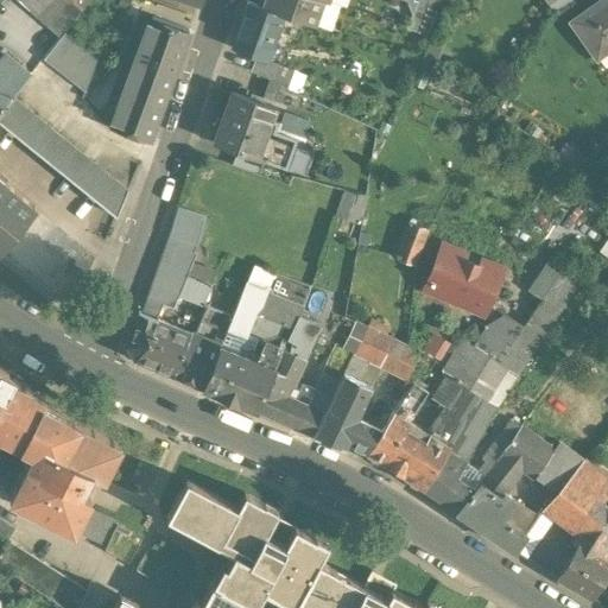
[(80,11),(67,0),(45,0),(32,16),(58,38),(63,32),(80,11)]
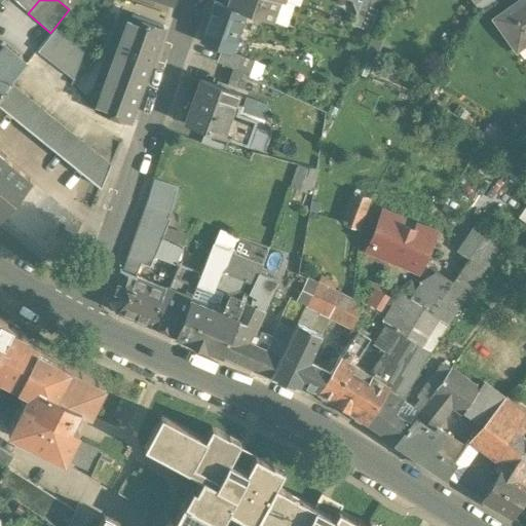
[(274,0),(228,0),(226,7),(245,14),(272,24),(280,2),(274,0)]
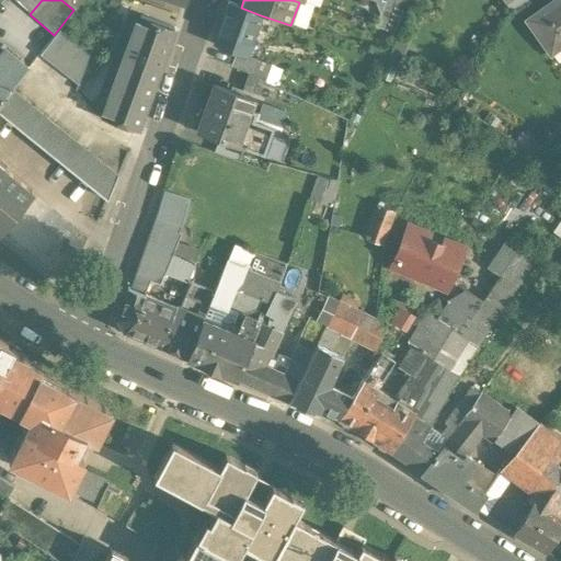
[(381,0),(380,6),(392,10),(396,0),(381,0)]
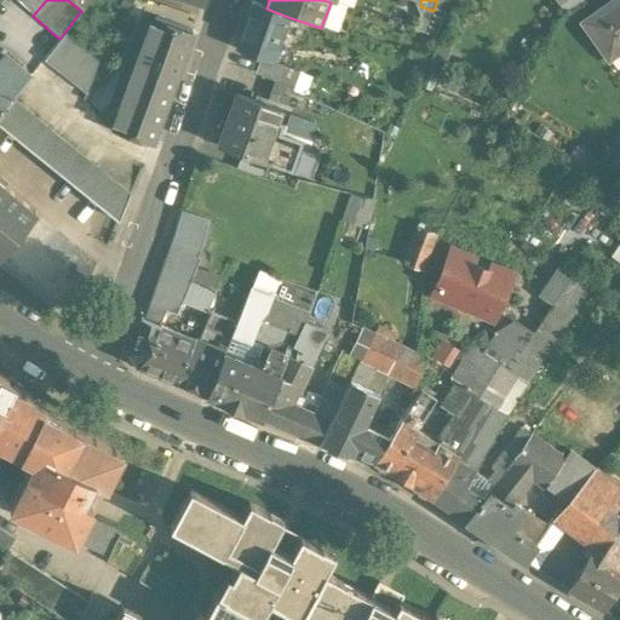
[(455,0),(437,0),(434,11),(448,16),(455,0)]
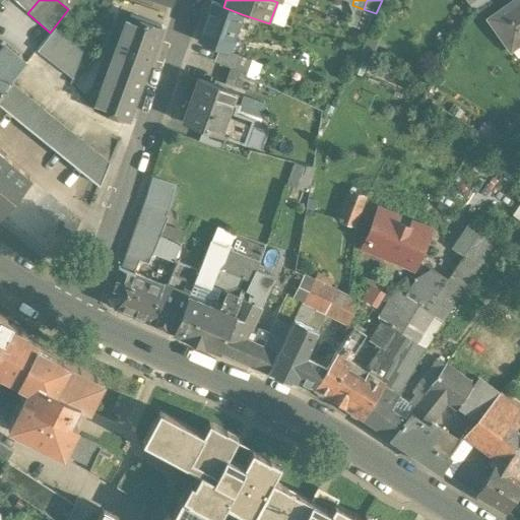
[(472,0),(468,3),(475,13),(490,3),(486,0),(472,0)]
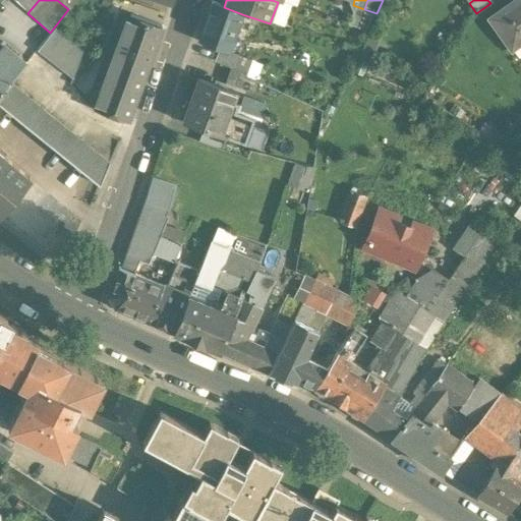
[(520,0),(517,0),(490,19),(512,49),(520,42),(520,0)]
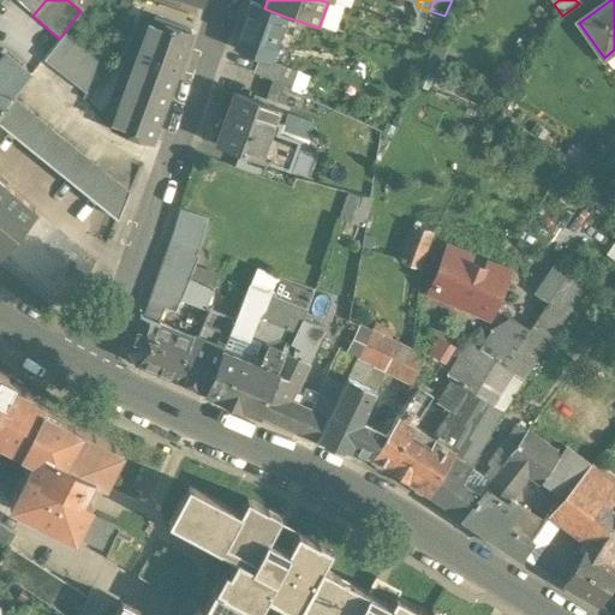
[(264,9),(250,4),(237,39),(274,52),(286,17),(264,9)]
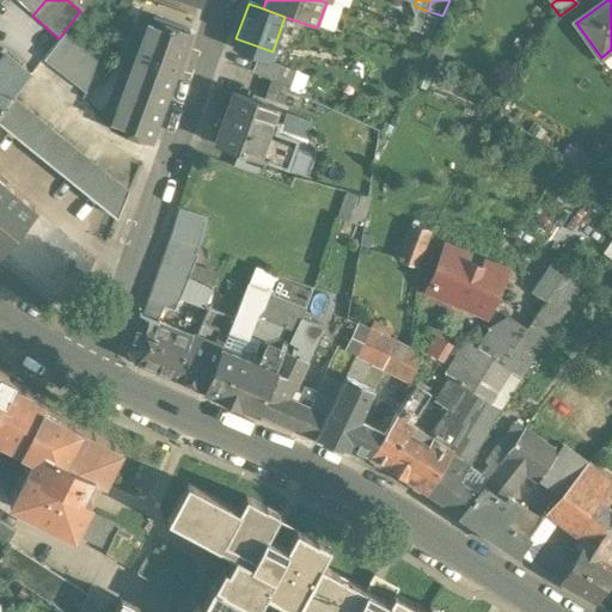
[(188,32),(152,19),(112,129),(116,132),(148,142),(188,32)]
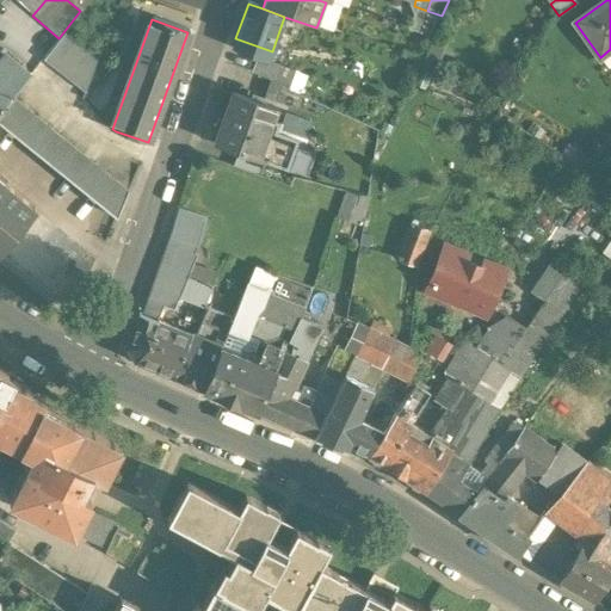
[(59,38),(42,59),(84,92),(97,57),(63,32),(59,38)]
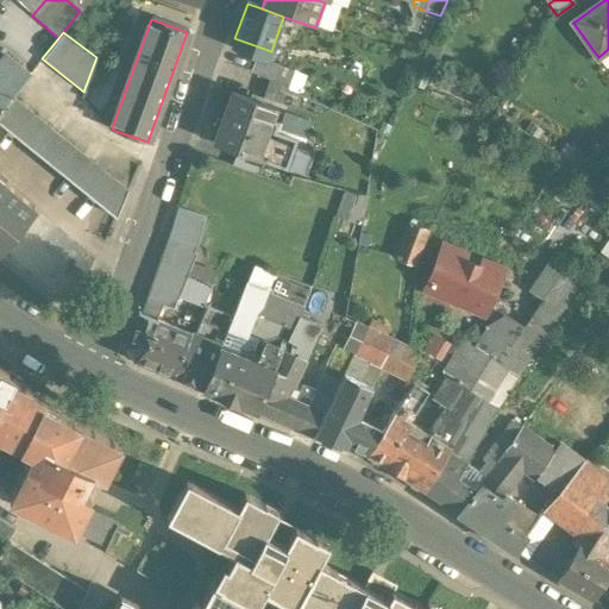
[(268,61),(271,51),(234,38),(228,57),(264,70),(268,61)]
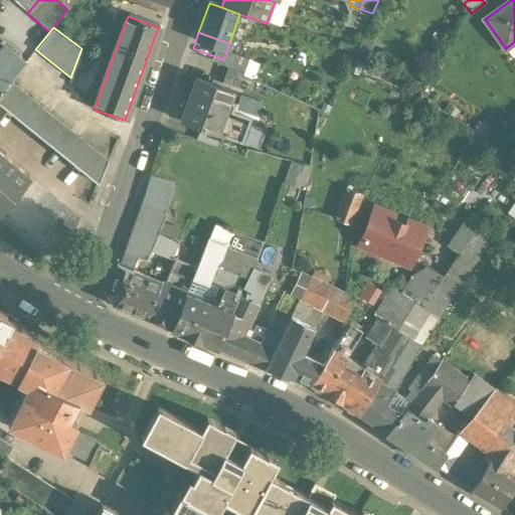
[(24,64),(3,46),(0,49),(0,95),(3,92),(10,82),(24,64)]
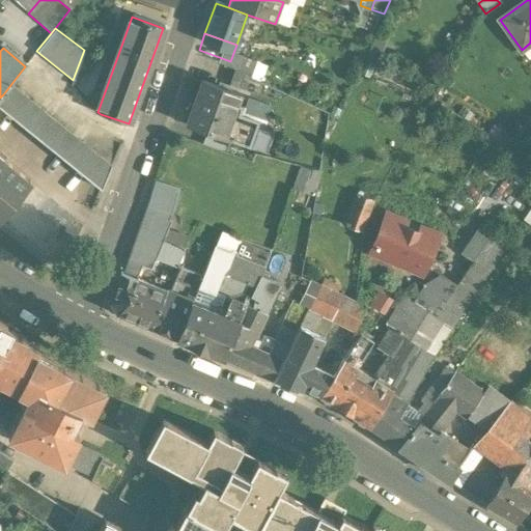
[(253,62),(233,53),(230,61),(229,67),(234,71),(249,77),(253,62)]
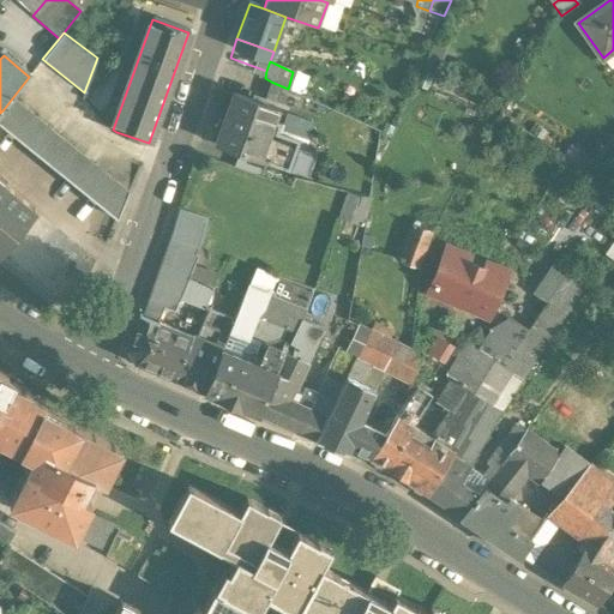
[(288,89),(271,82),(265,98),(294,108),(299,95),(288,89)]
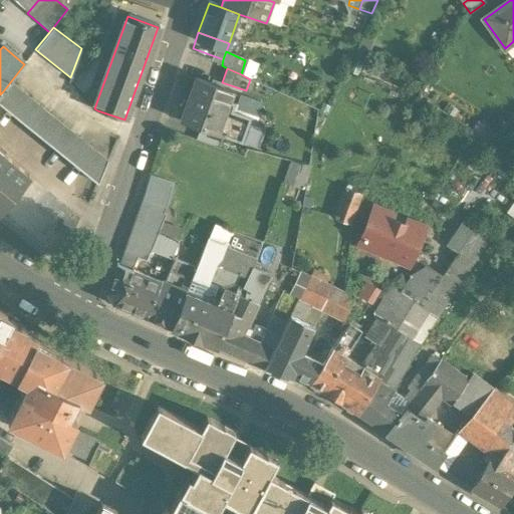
[(232,91),(195,78),(180,121),(199,129),(216,134),(221,119),(222,119),(232,91)]
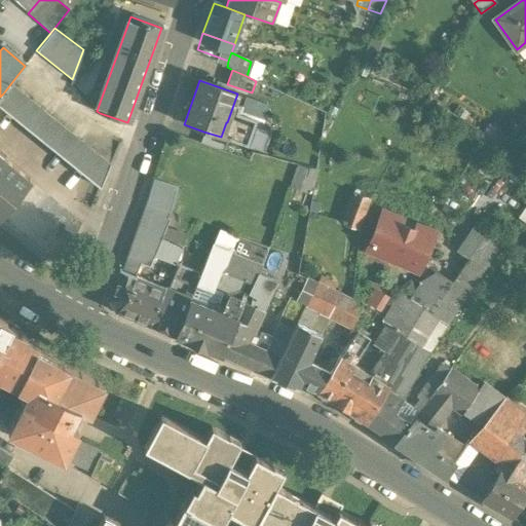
[(110,164),(10,84),(3,94),(0,97),(0,108),(100,189),(110,164)]
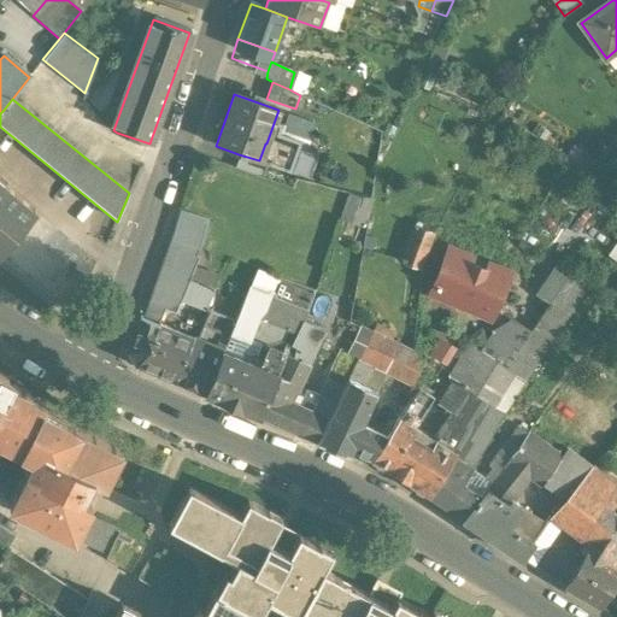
[(574,145),(563,160),(586,175),(595,159),(574,145)]
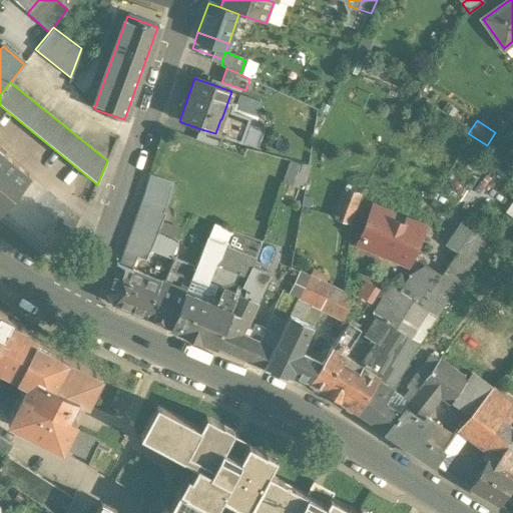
[(215,133),(198,128),(194,140),(217,148),(222,136),(215,133)]
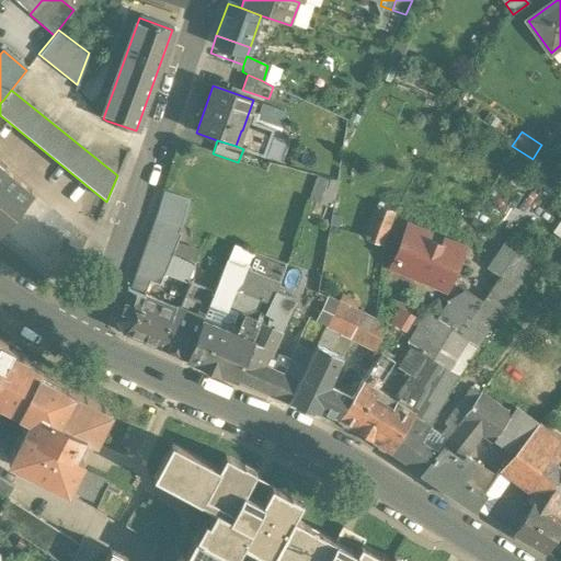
[(0,227),(30,192),(0,167),(0,227)]
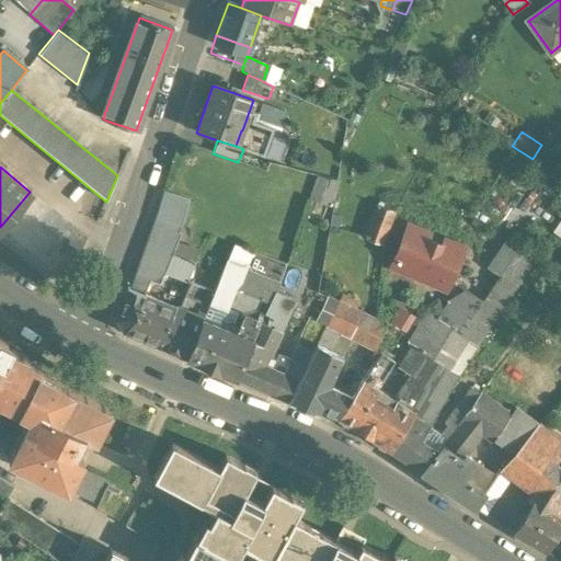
[(338,181),(318,175),(311,197),(334,201),(338,181)]
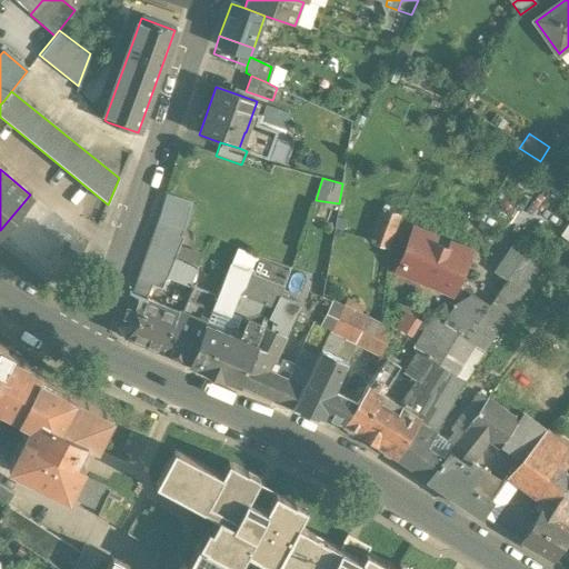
[(191,201),(166,193),(158,220),(183,228),(191,201)]
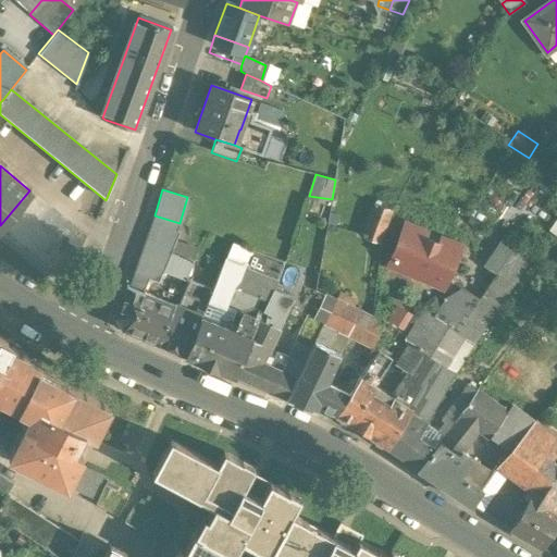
[(380,201),(374,200),(361,234),(379,240),(391,209),(379,205),(380,201)]
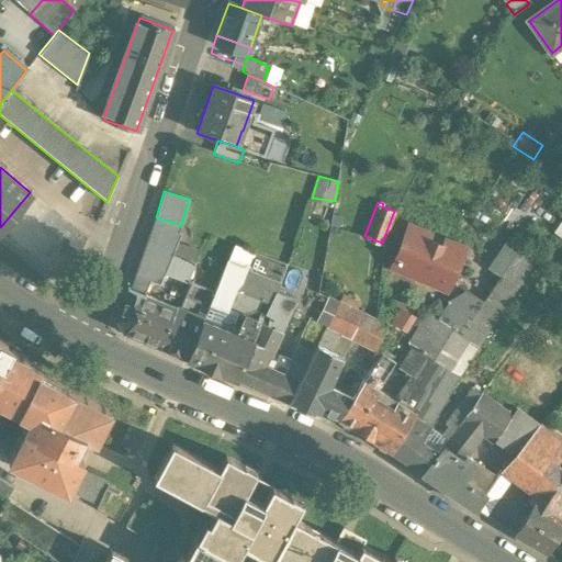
[(561,218),(552,231),(561,237),(561,218)]
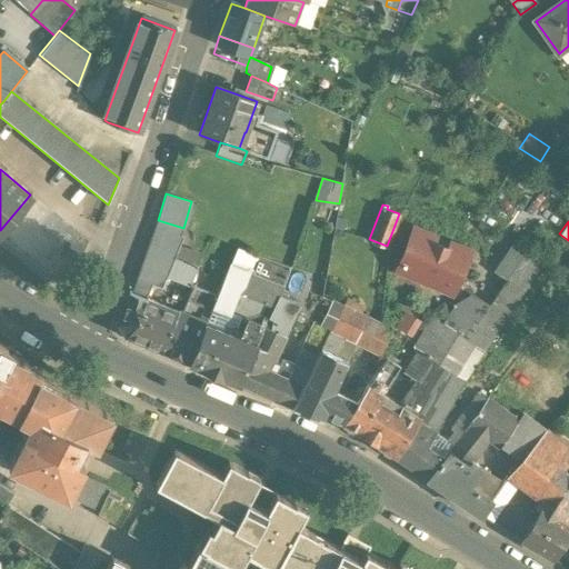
[(175,233),(156,227),(149,250),(160,255),(168,258),(175,233)]
